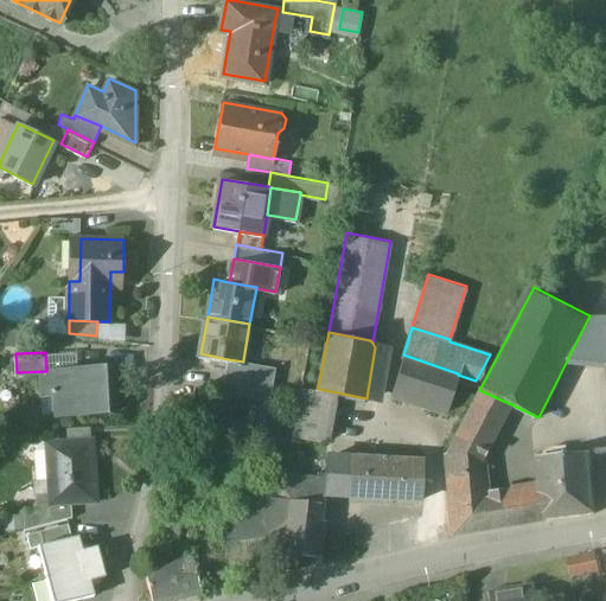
[(458,373),(403,355),(393,391),(447,409),(458,375),(458,373)]
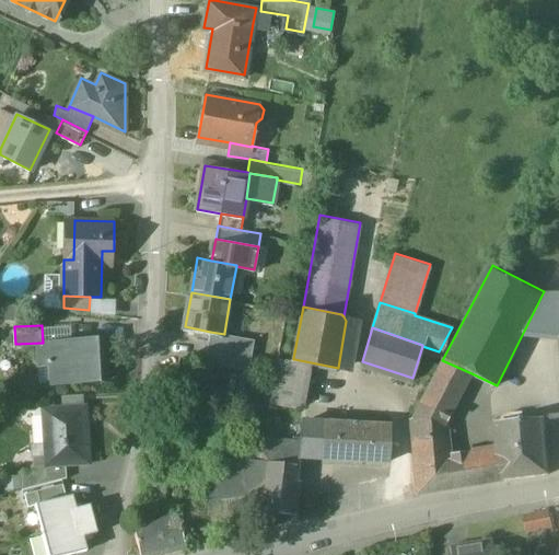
[(254,337),(224,333),(224,334),(210,332),(206,359),(249,367),(254,337)]
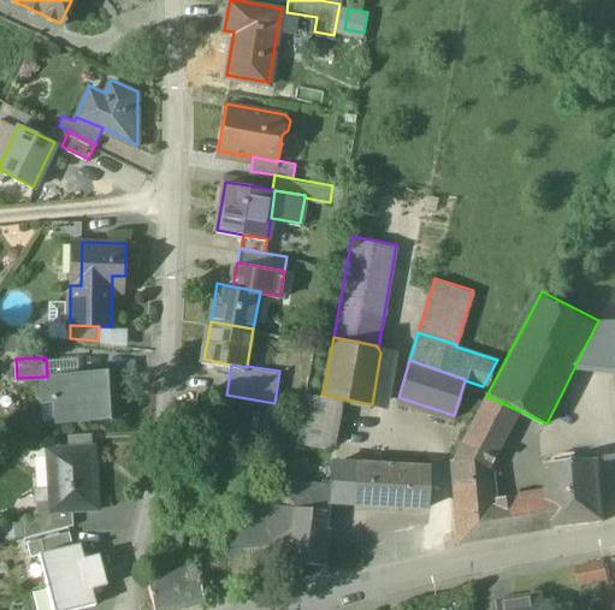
[(114,371),(57,374),(59,419),(117,415),(114,371)]
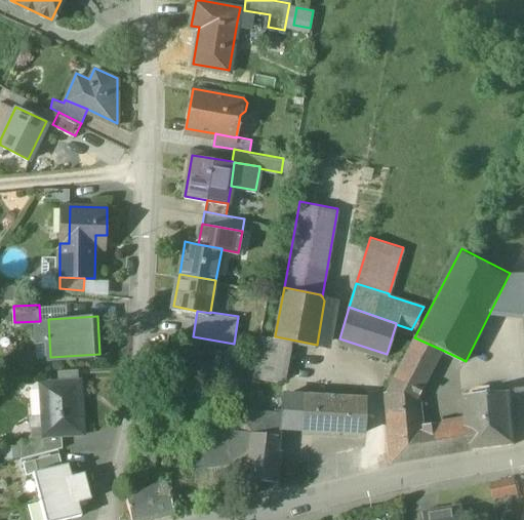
[(292,346),(275,343),(276,336),(275,336),(275,335),(262,333),(253,375),(278,381),(287,376),(292,346)]
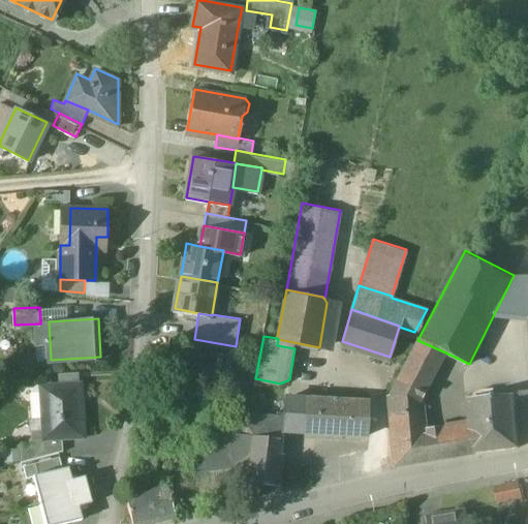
[(417,340),(386,401),(387,407),(422,400),(445,352),(417,340)]
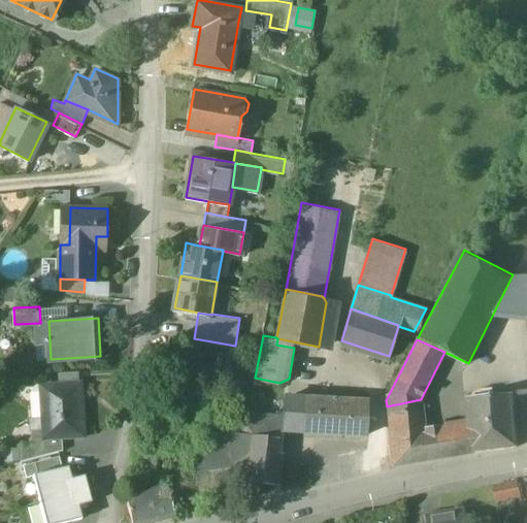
[(526,365),(516,366),(517,385),(526,384),(526,365)]
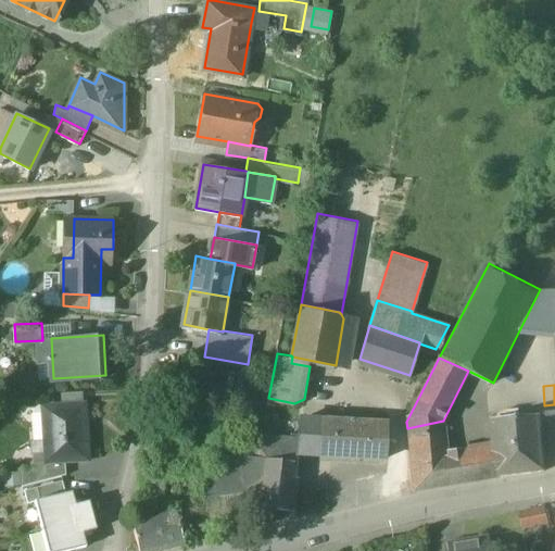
[(85,402),(45,404),(48,459),(66,458),(88,455),(85,402)]
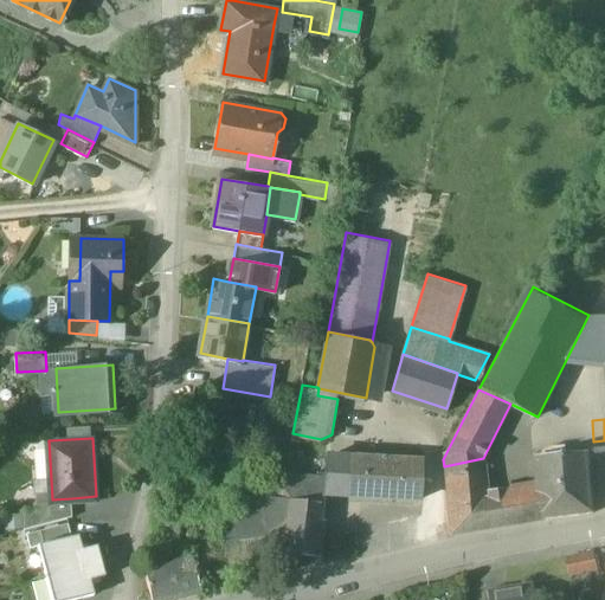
[(590,449),(542,453),(546,497),(547,515),(575,511),(594,509),(590,449)]
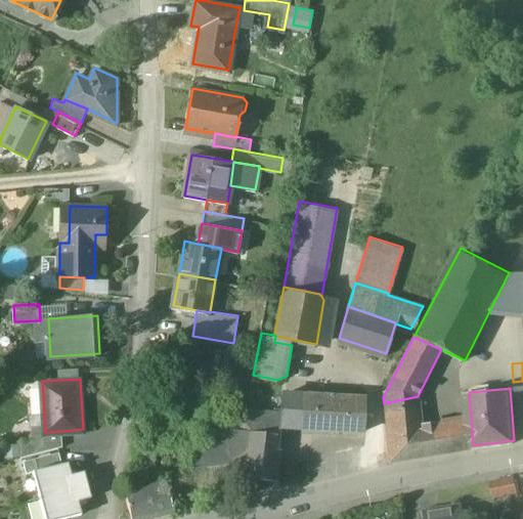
[(303,394),(286,393),(284,393),(280,424),(282,425),(300,426),(303,394)]
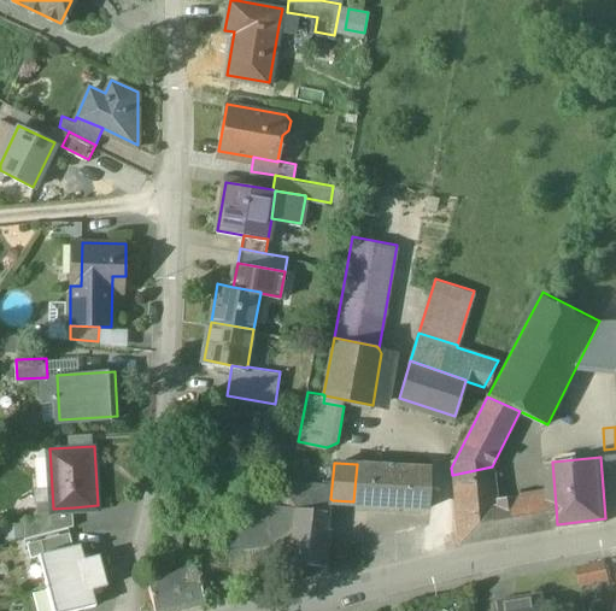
[(432,468),(357,464),(353,501),(429,504),(432,468)]
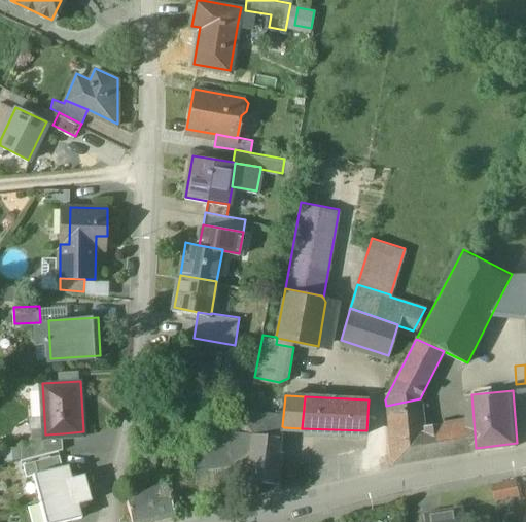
[(420,398),(386,406),(391,462),(417,457),(418,447),(419,447),(420,441),(456,436),(455,426),(423,431),(420,398)]
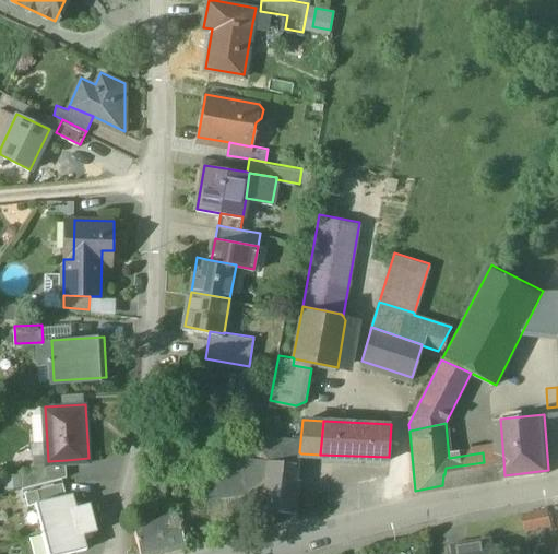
[(253,433),(249,454),(249,467),(245,506),(294,511),(299,460),(299,452),(300,439),(253,433)]
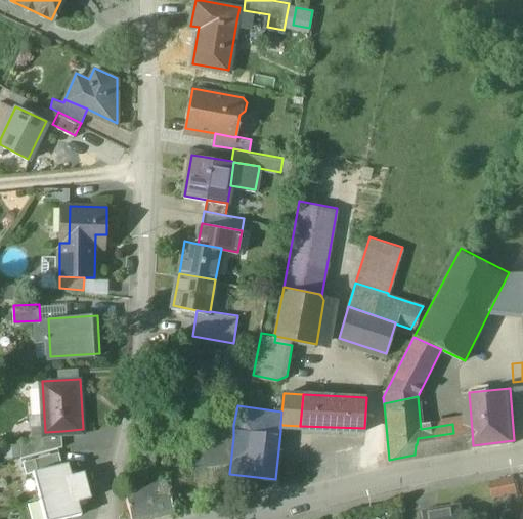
[(453,433),(418,438),(417,444),(416,444),(415,455),(473,445),(472,430),(453,433)]
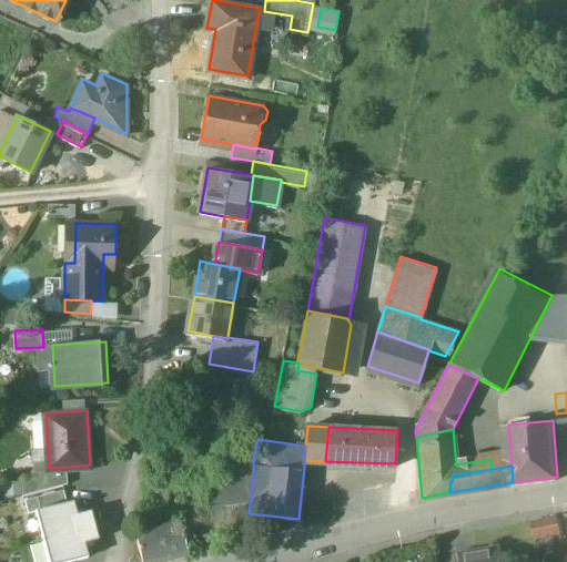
[(49,468),(34,468),(34,474),(22,476),(23,493),(68,481),(68,467),(49,468)]
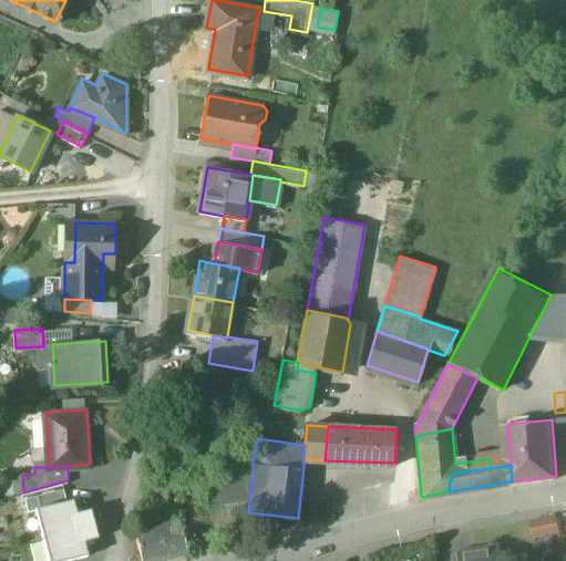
[(171,470),(160,470),(156,482),(166,486),(171,470)]
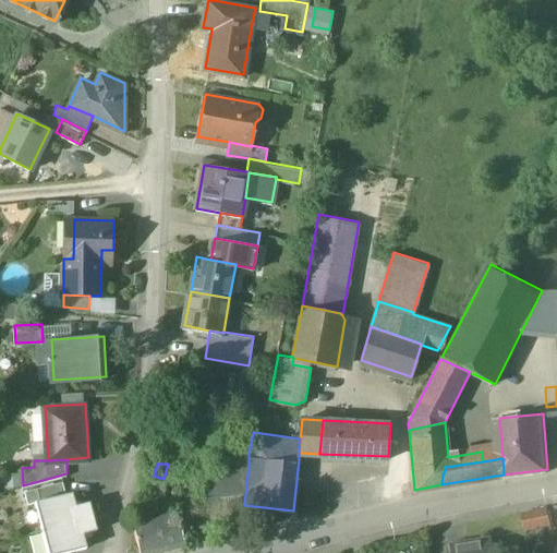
[(209,465),(196,465),(195,512),(208,509),(208,508),(209,465)]
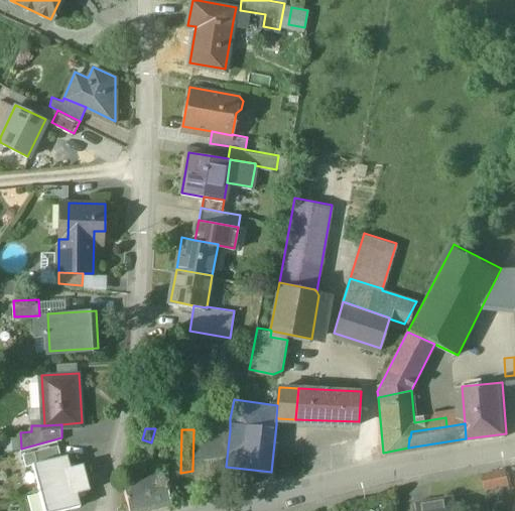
[(230,430),(194,429),(192,470),(192,471),(226,468),(226,467),(230,430)]
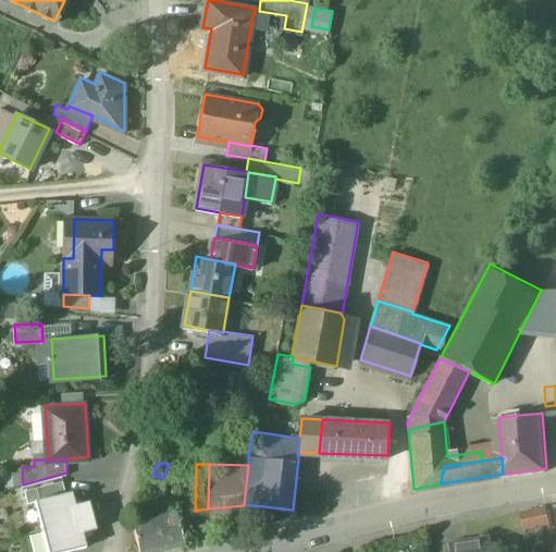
[(20,473),(7,474),(8,485),(21,483),(20,473)]
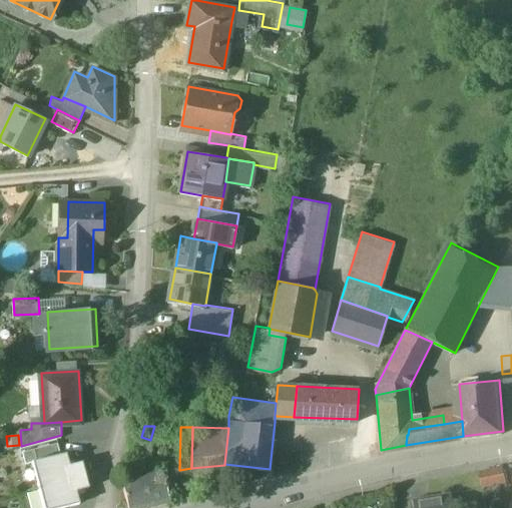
[(150,440),(141,437),(135,457),(141,459),(143,454),(146,455),(151,440),(150,440)]
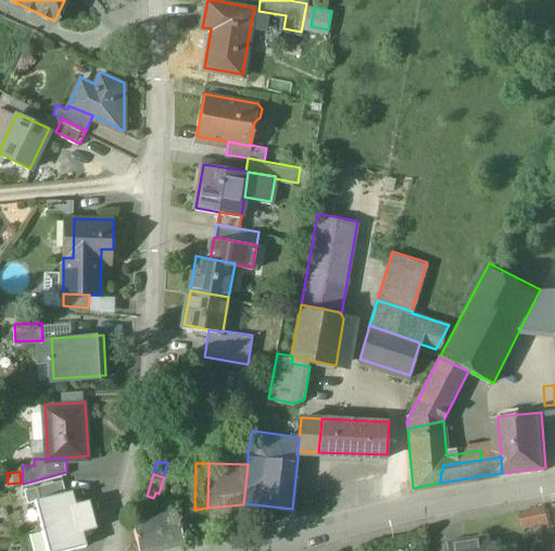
[(63,477),(25,487),(28,500),(36,498),(66,490),(63,477)]
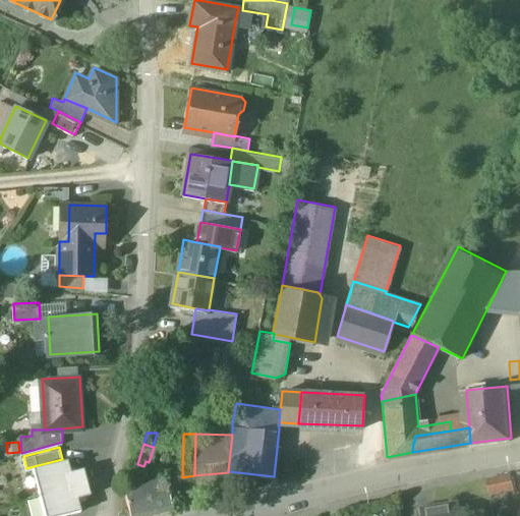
[(62,459),(34,466),(40,493),(88,479),(84,467),(71,470),(68,458),(62,459)]
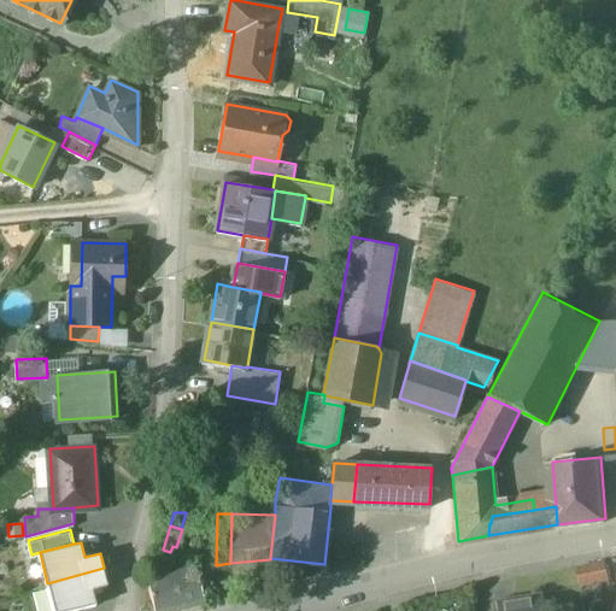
[(606,559),(578,565),(581,582),(610,576),(606,559)]
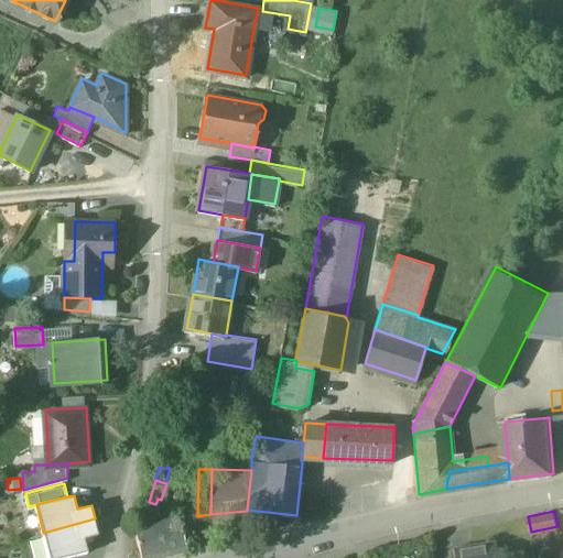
[(180,516),(134,527),(142,557),(150,557),(187,549),(180,516)]
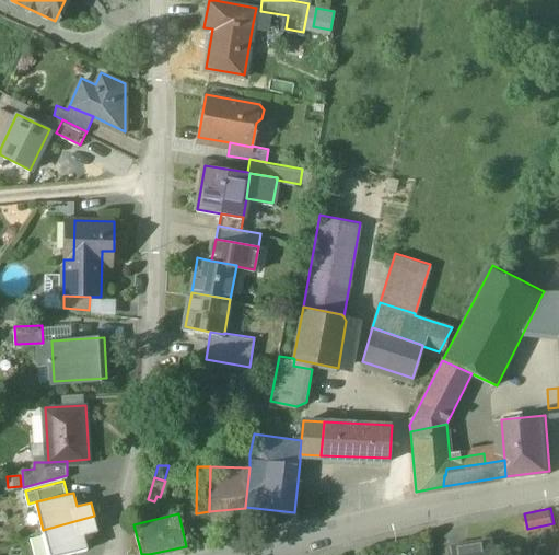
[(94,516),(43,530),(49,554),(57,554),(62,554),(88,547),(84,533),(97,530),(94,516)]
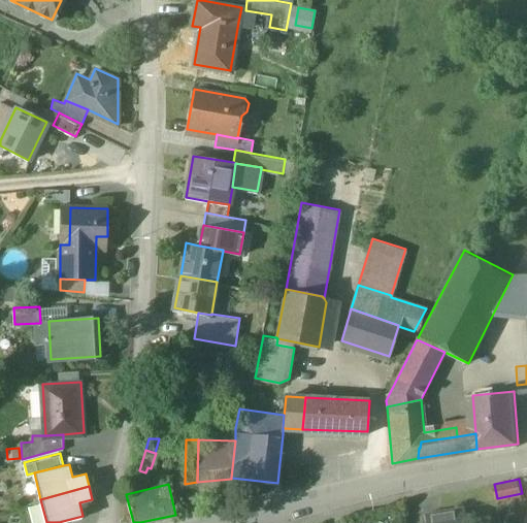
[(443,513),(425,516),(426,522),(468,522),(466,507),(442,511),(443,513)]
